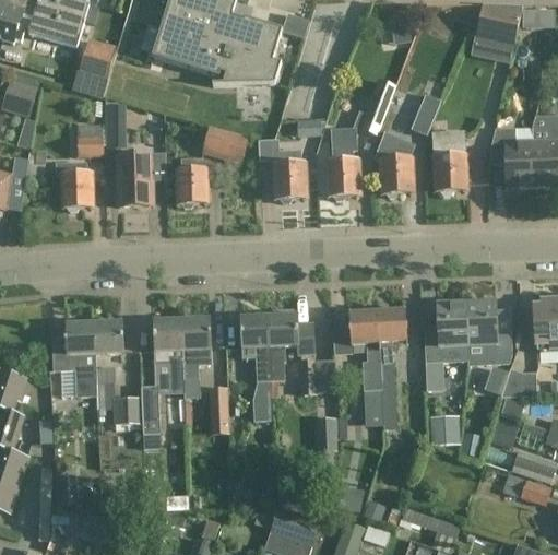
[(0,0),(0,39),(10,43),(11,39),(15,40),(19,30),(23,31),(23,32),(73,47),(86,3),(84,3),(85,0),(0,0)]
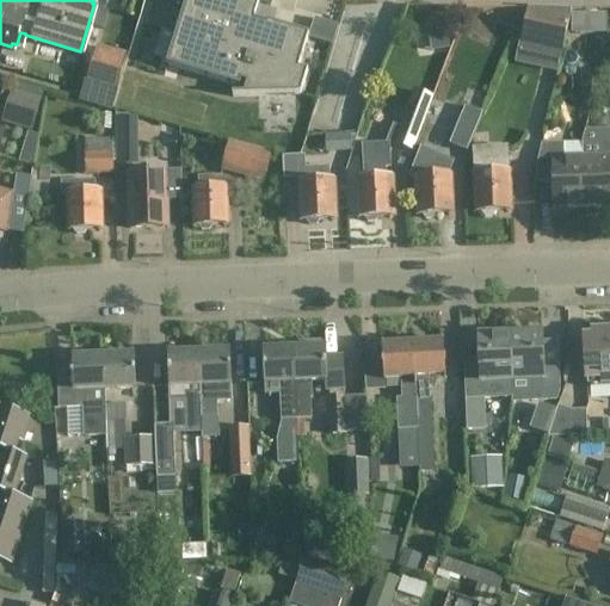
[(184,0),(166,61),(236,82),(233,91),(232,91),(232,93),(300,92),(307,68),(305,67),(305,68),(297,67),(307,33),(308,32),(254,16),(259,0),(184,0)]
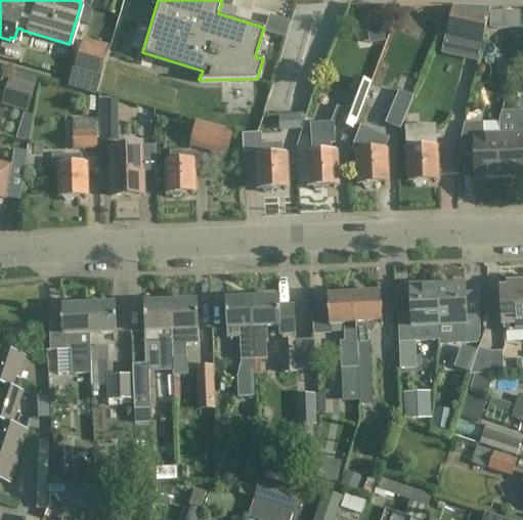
[(354,16),(357,4),(333,0),(313,0),(312,9),(354,16)]
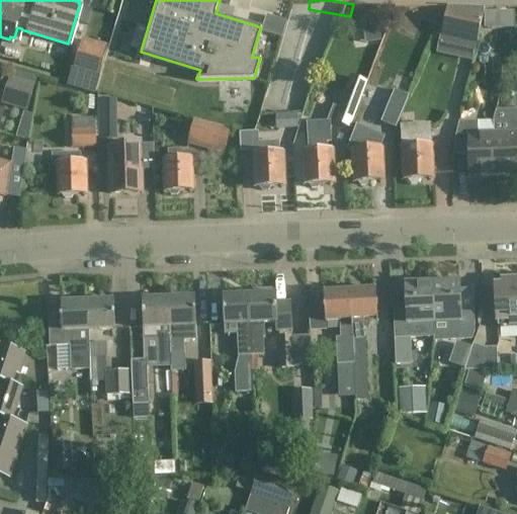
[(446,4),(441,28),(477,35),(484,4),(446,4)]
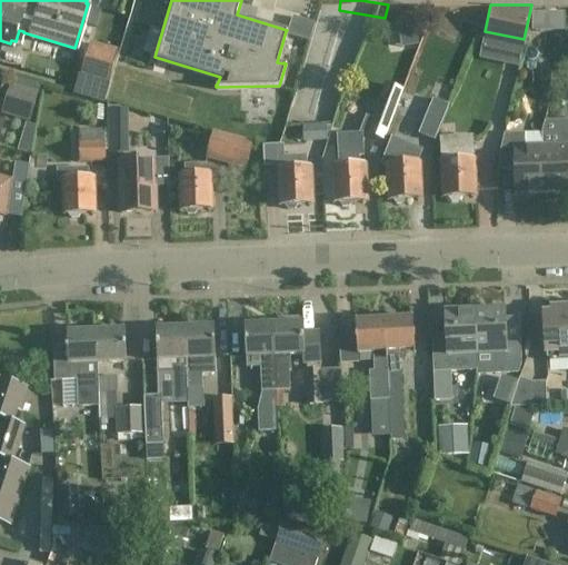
[(128,16),(97,7),(90,28),(91,28),(88,40),(87,40),(78,71),(108,80),(128,16)]
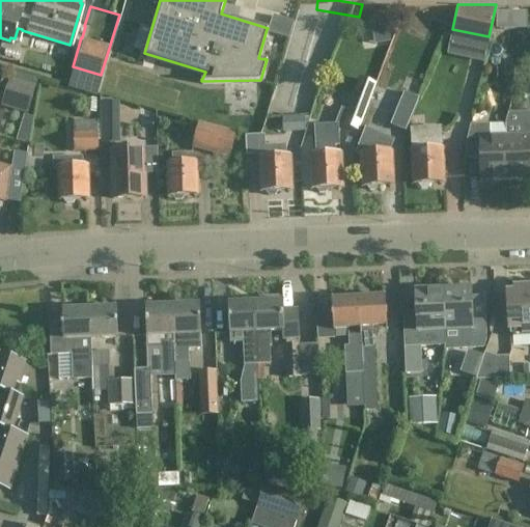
[(526,9),(496,9),(496,27),(526,26),(526,9)]
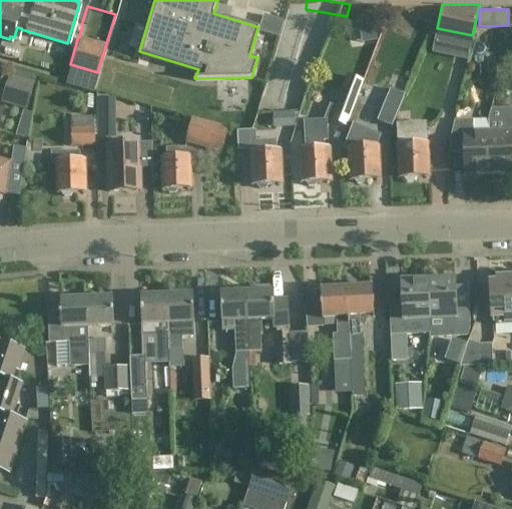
[(264,12),(259,27),(258,28),(280,35),(285,19),(281,17),(264,12)]
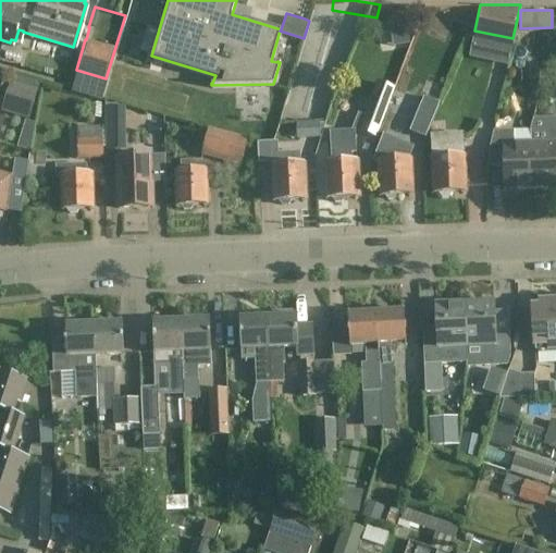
[(516,63),(520,48),(480,37),(477,52),(516,63)]
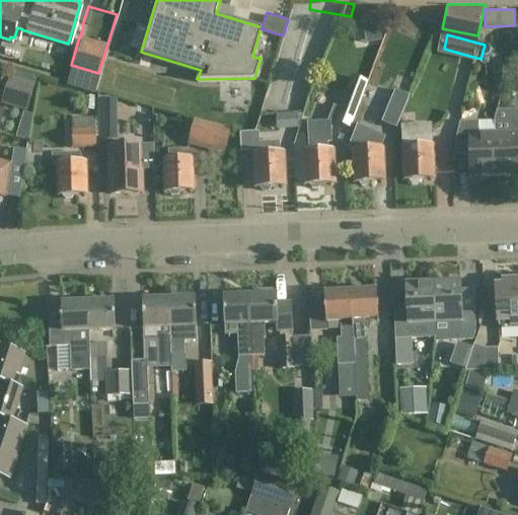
[(353,70),(347,85),(362,91),(368,76),(353,70)]
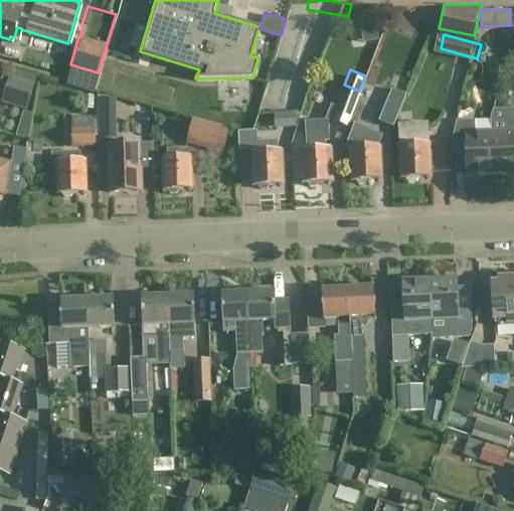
[(9,72),(0,101),(26,109),(34,80),(9,72)]
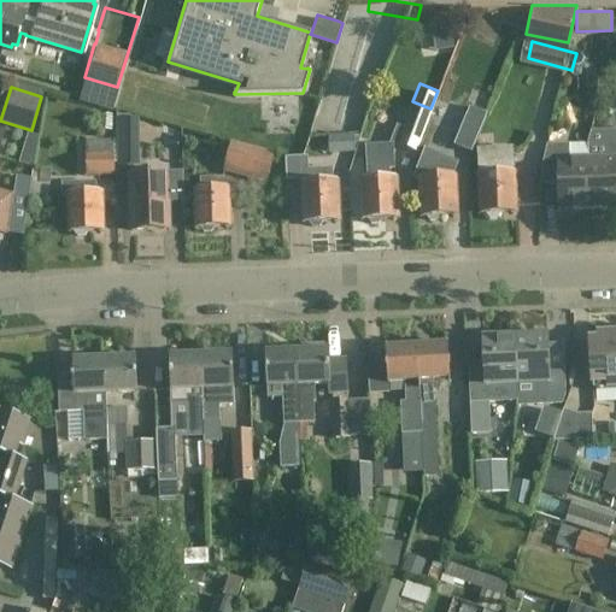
[(430,109),(412,101),(398,140),(416,146),(430,109)]
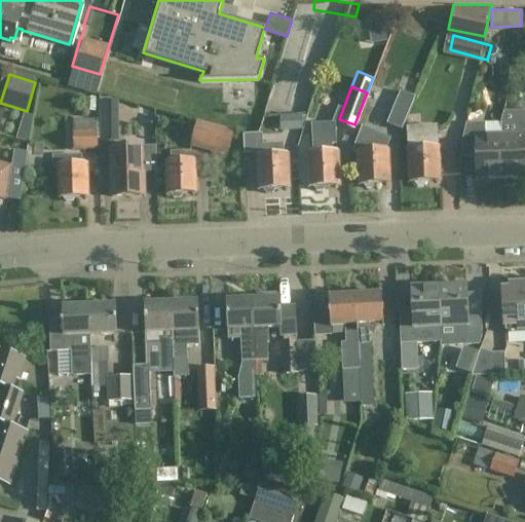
[(416,92),(401,86),(386,120),(402,126),(416,92)]
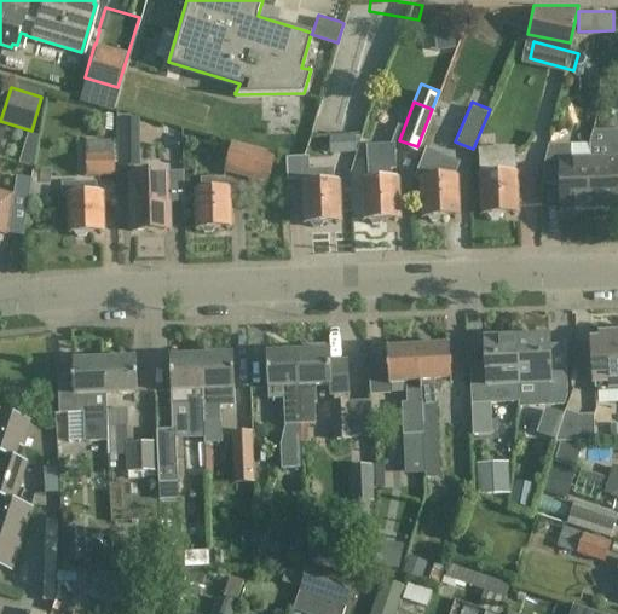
[(139,115),(116,116),(117,163),(139,163),(139,115)]
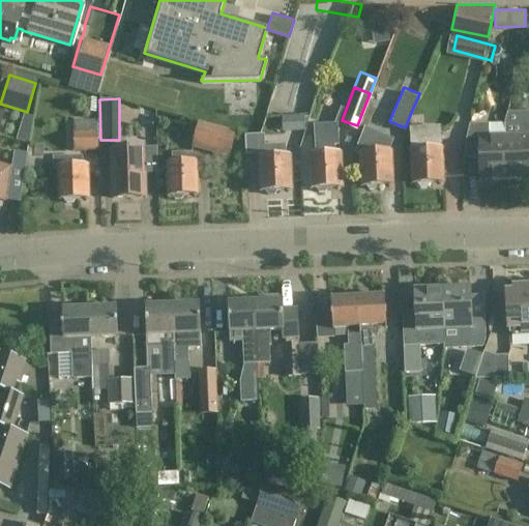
[(75,148),(97,146),(95,118),(72,120),(75,148)]
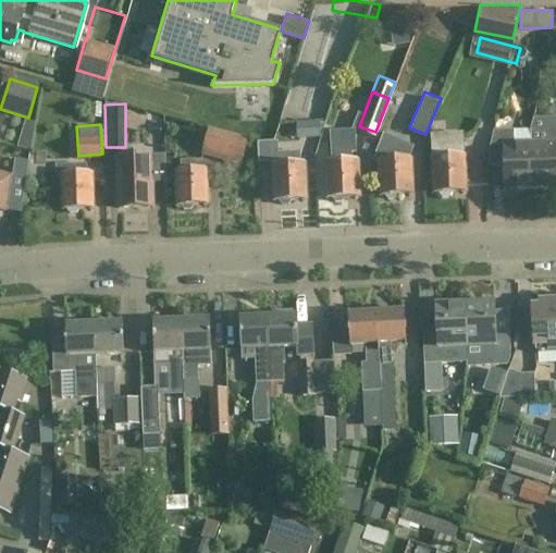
[(555,125),(529,126),(531,187),(555,185),(555,125)]
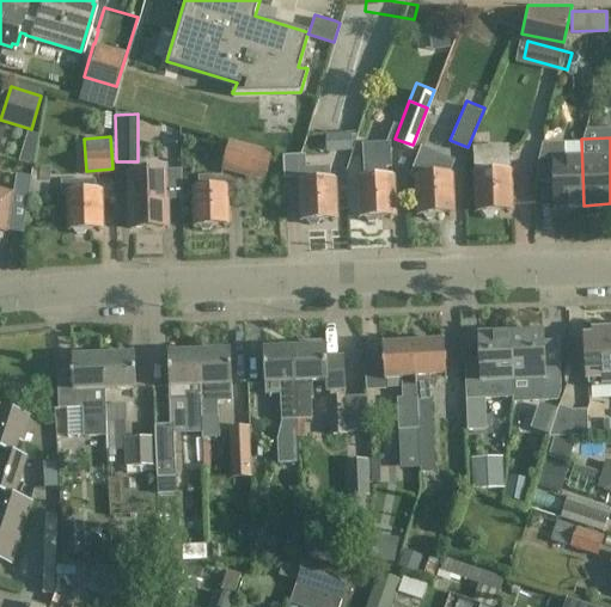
[(231,139),(222,167),(263,179),(272,151),(231,139)]
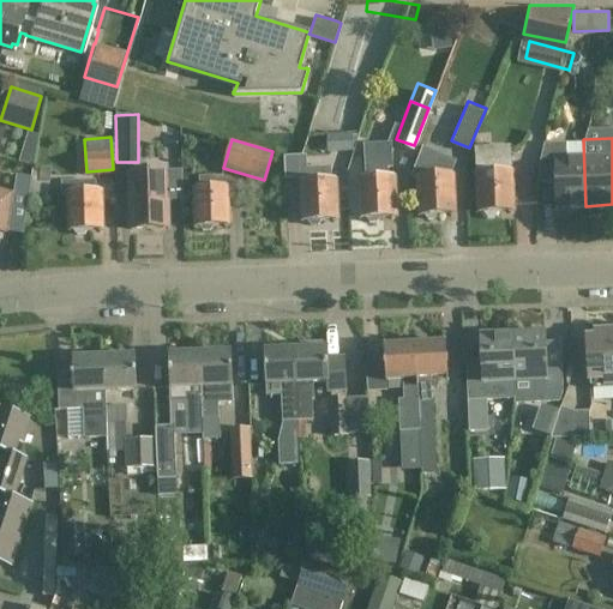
[(556,207),(586,206),(583,139),(542,140),(538,166),(538,174),(554,174),(556,207)]
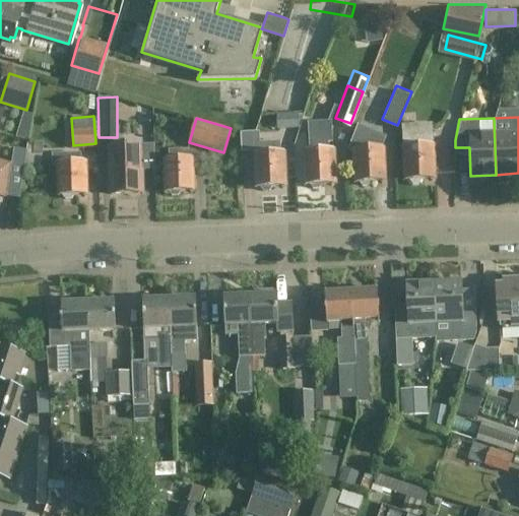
[(309,150),(304,151),(306,183),(310,183),(312,186),(318,186),(320,182),(333,181),(332,149),(327,149),(327,140),(332,140),(331,119),(307,120),(308,140),(309,150)]
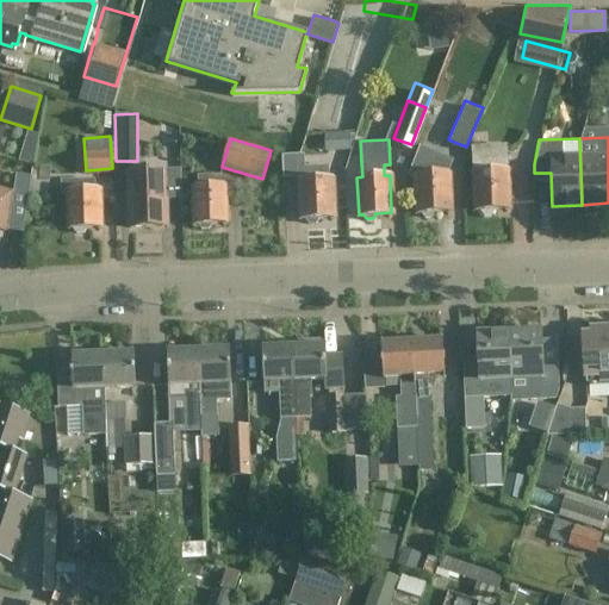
[(508,139),(472,142),(474,172),(473,172),(476,209),(480,209),(483,212),(490,212),(492,209),(508,207),(505,169),(510,169),(508,139)]
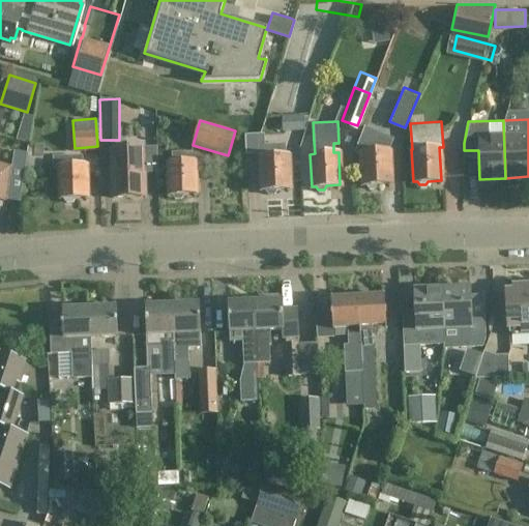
[(364,126),(354,151),(360,153),(362,184),(366,184),(369,187),(375,186),(377,183),(390,182),(389,150),(387,150),(392,138),(364,126)]
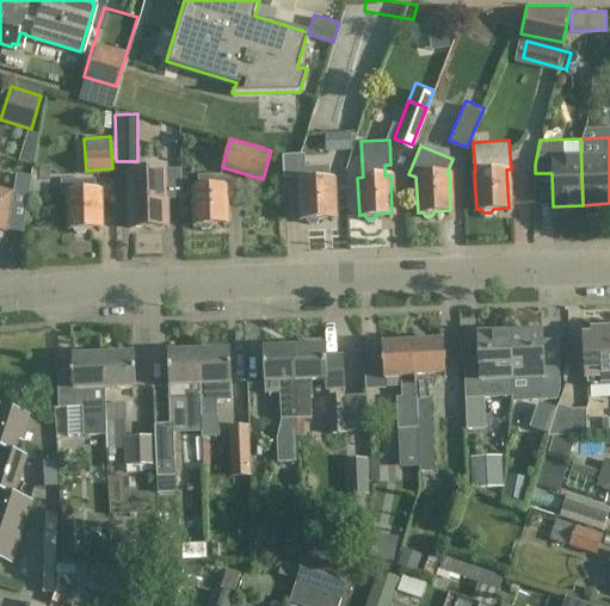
[(17,159),(12,190),(14,190),(7,229),(22,232),(29,187),(32,164),(17,159)]
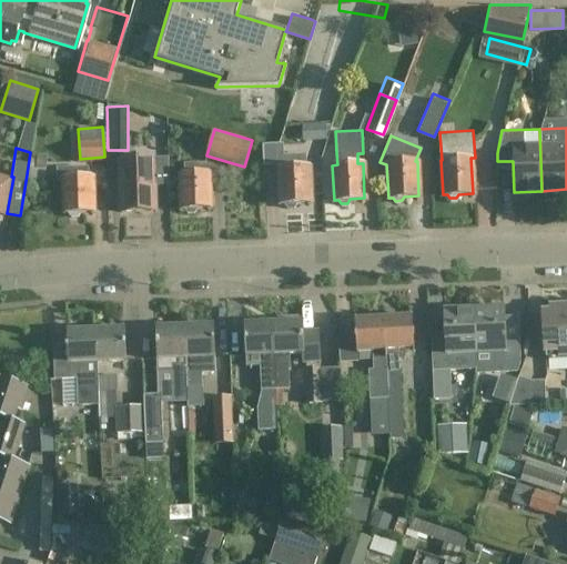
[(154,155),(118,157),(120,209),(155,209),(154,155)]
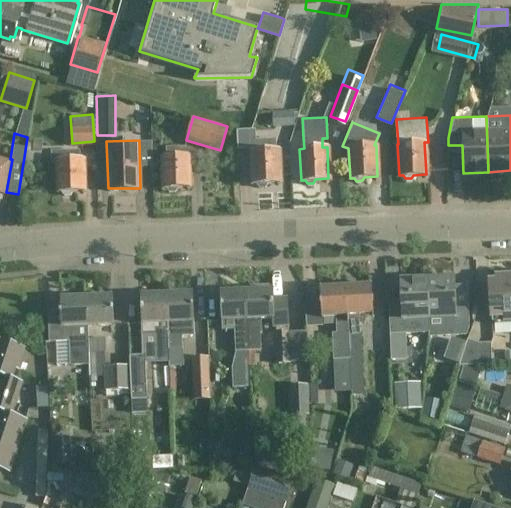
[(255,151),(251,152),(253,183),(257,183),(259,186),(265,185),(267,182),(280,181),(278,150),(274,150),(273,140),(255,141),(255,151)]
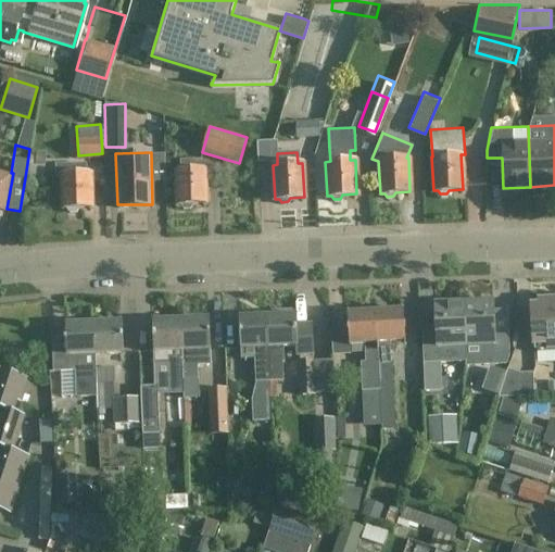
[(180,170),(175,170),(176,203),(181,203),(184,207),(190,207),(192,202),(206,202),(205,168),(200,168),(200,158),(179,159),(180,170)]
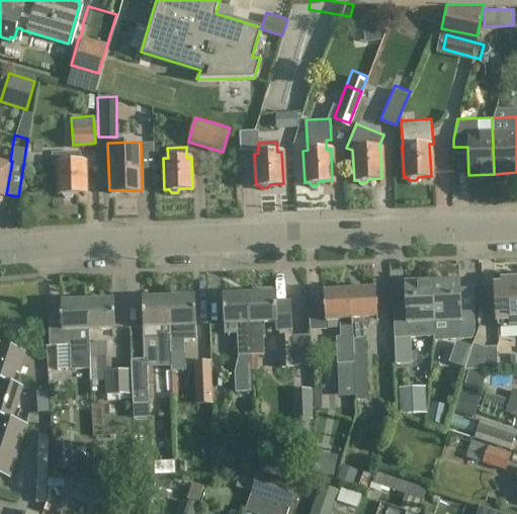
[(80,150),(51,151),(52,162),(57,162),(58,192),(86,191),(85,160),(80,161),(80,150)]
